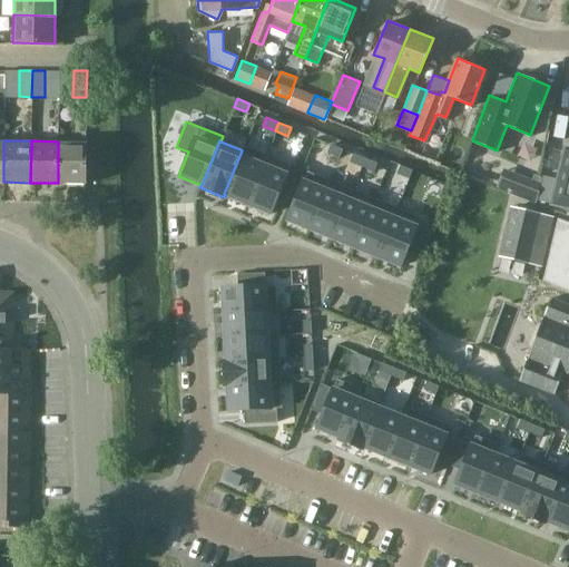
[(58,142),(58,183),(85,183),(86,142),(58,142)]
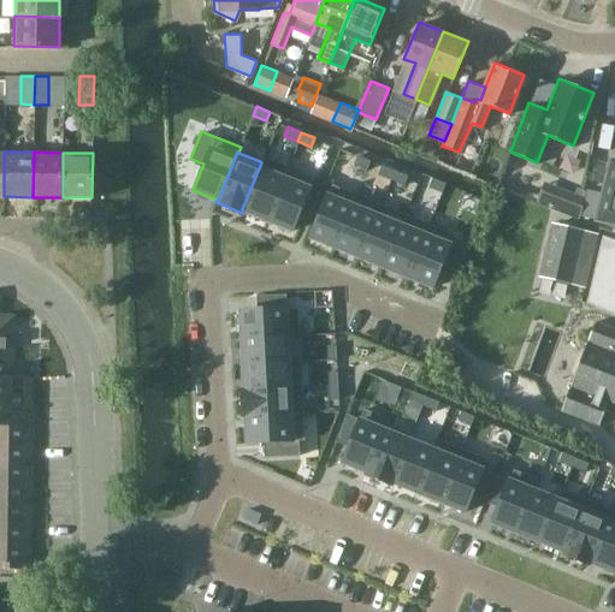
[(366,168),(370,160),(356,154),(353,164),(366,168)]
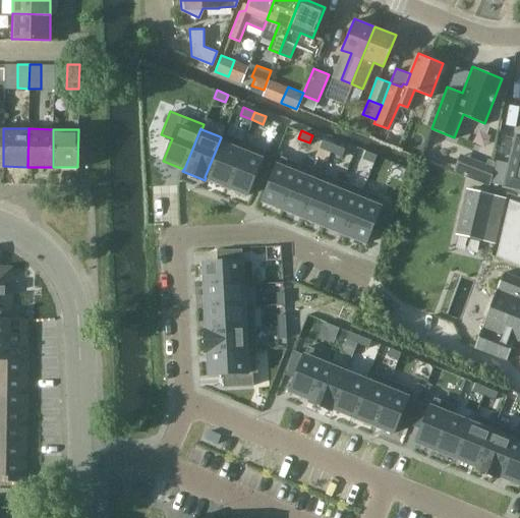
[(222,132),(220,136),(221,137),(205,177),(206,178),(225,185),(243,140),(222,132)]
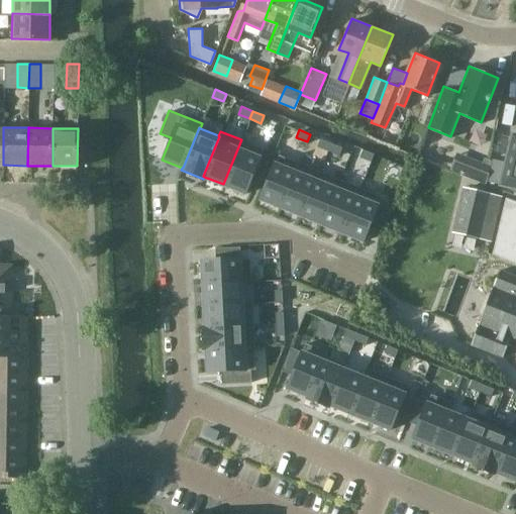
[(515,133),(511,132),(499,184),(515,188),(515,133)]
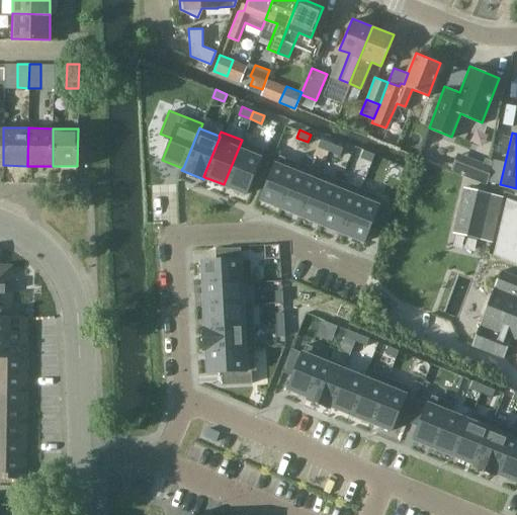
[(328,150),(331,143),(320,138),(317,146),(328,150)]
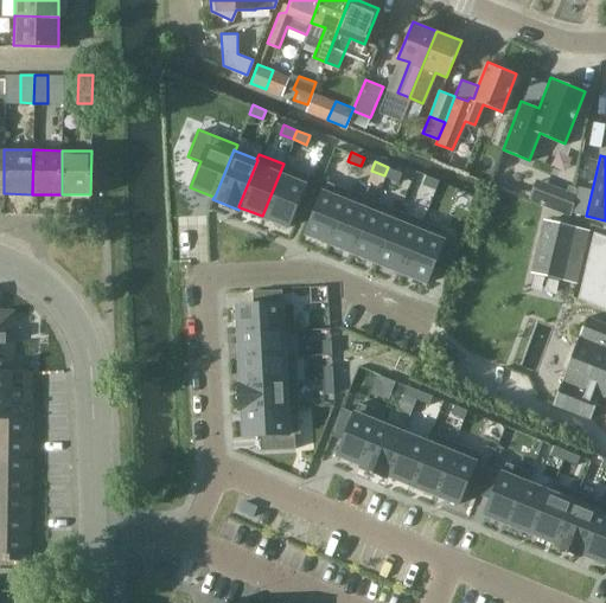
[(308,174),(284,164),(262,216),(287,226),(308,174)]
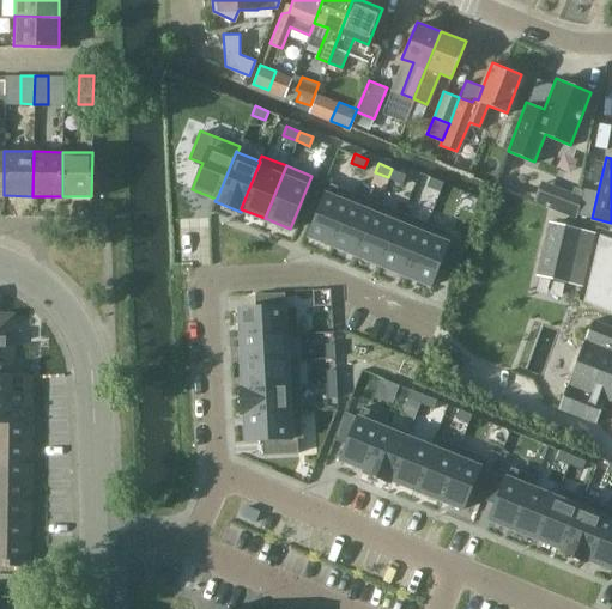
[(392,169),(388,177),(401,183),(405,174),(392,169)]
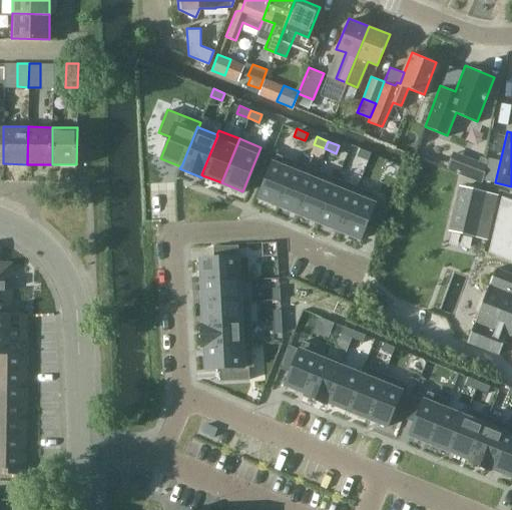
[(367,159),(370,152),(359,147),(356,154),(367,159)]
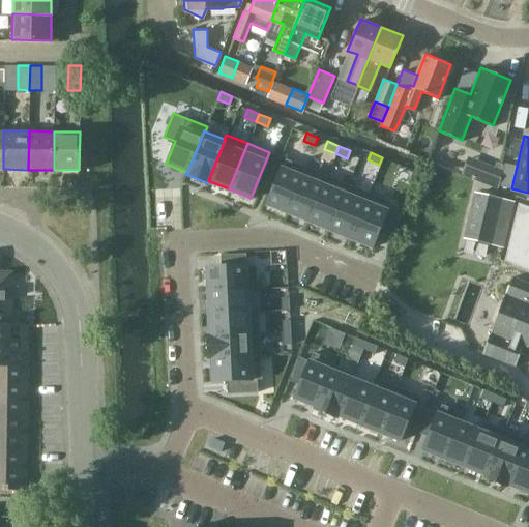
[(266,204),(288,212),(306,167),(285,157),(266,204)]
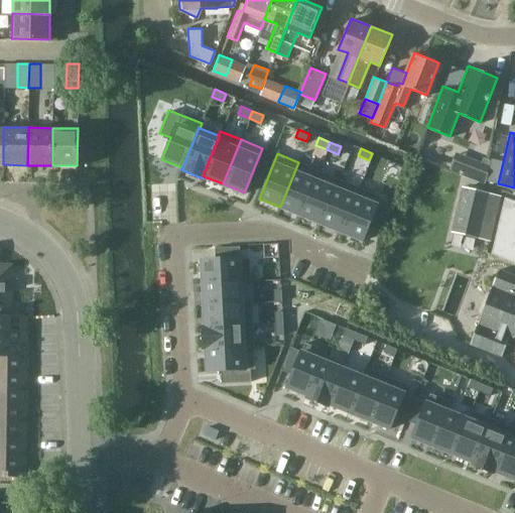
[(300,215),(318,170),(298,162),(280,207),(300,215)]
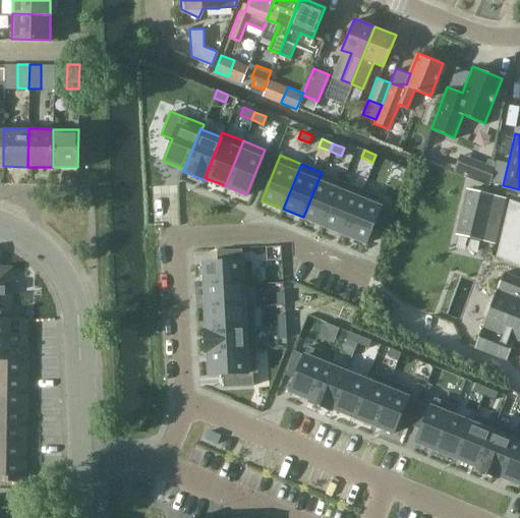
[(322,172),(303,217),(324,225),(342,180),(322,172)]
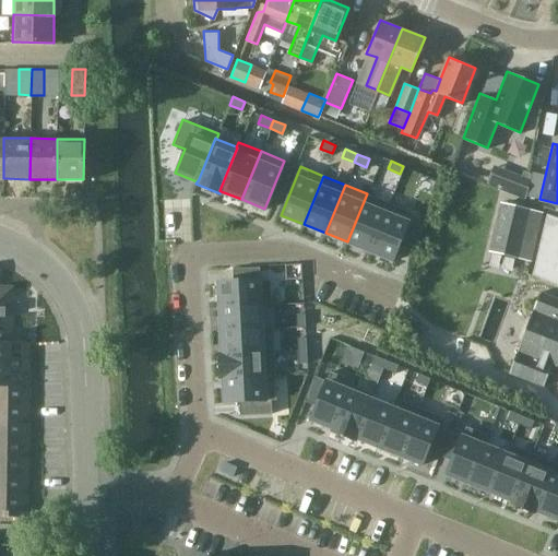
[(369,250),(389,202),(367,193),(347,241),(369,250)]
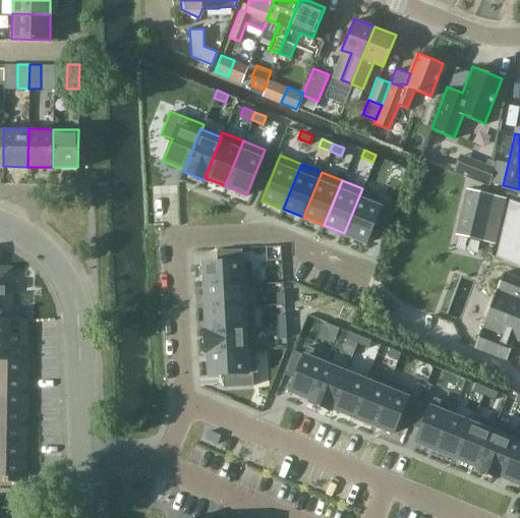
[(344,233),(365,242),(370,229),(382,234),(391,211),(380,206),(384,197),(362,188),(344,233)]
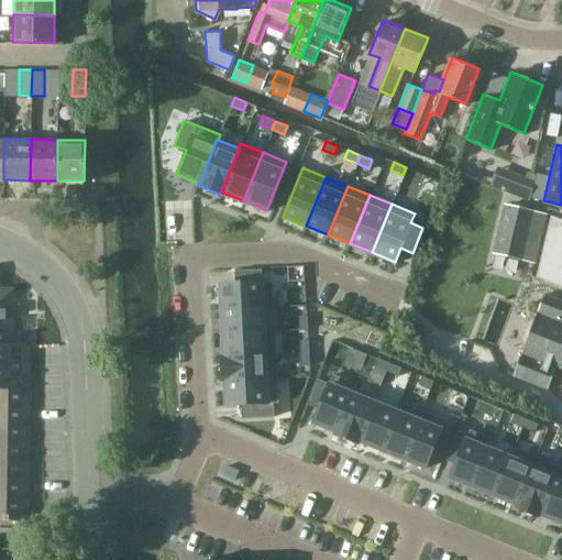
[(493,251),(521,259),(532,211),(504,204),(493,251)]
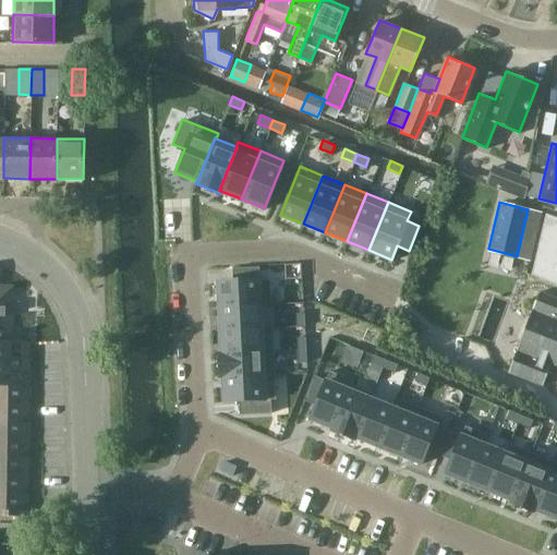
[(556,217),(545,213),(532,274),(556,284),(556,217)]
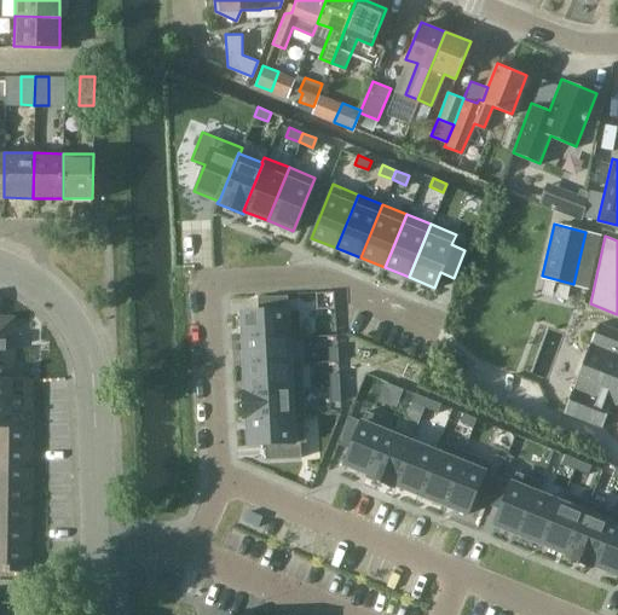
[(241,312),(242,338),(288,336),(288,337),(300,337),(299,308),(287,309),(287,295),(256,296),(258,311),(241,312)]
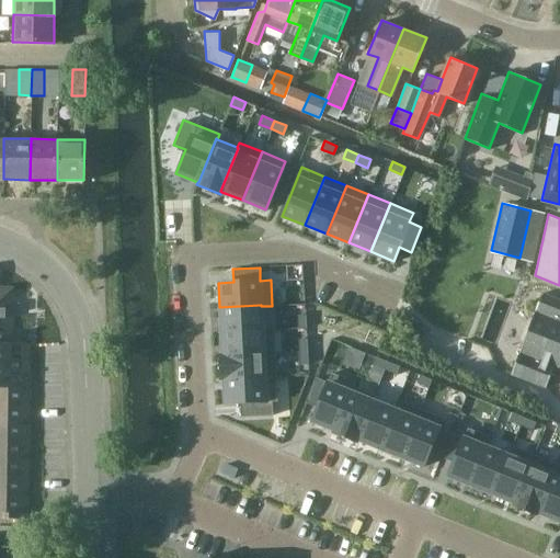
[(0,315),(10,316),(10,288),(0,287),(0,315)]
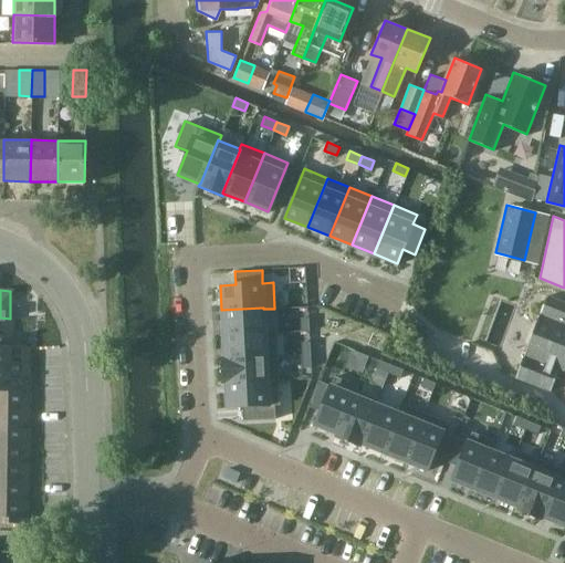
[(564,302),(545,295),(515,376),(550,389),(558,368),(564,371),(564,302)]
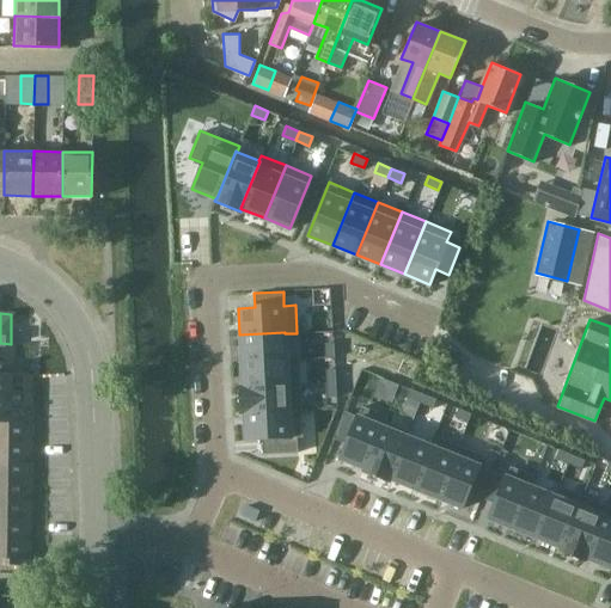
[(285,333),(285,332),(239,335),(240,361),(286,358),(286,357),(285,333)]
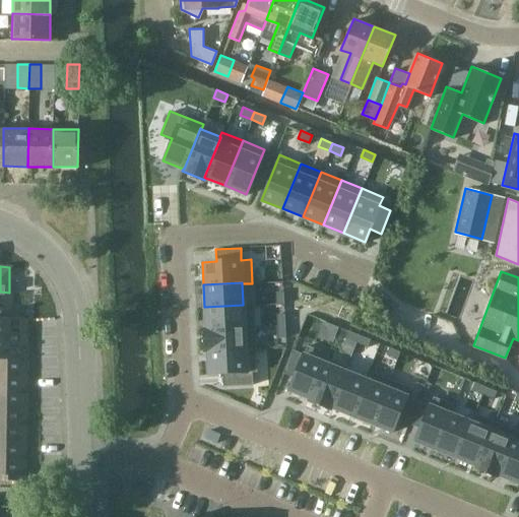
[(282,291),(275,291),(275,303),(283,303),(282,291)]
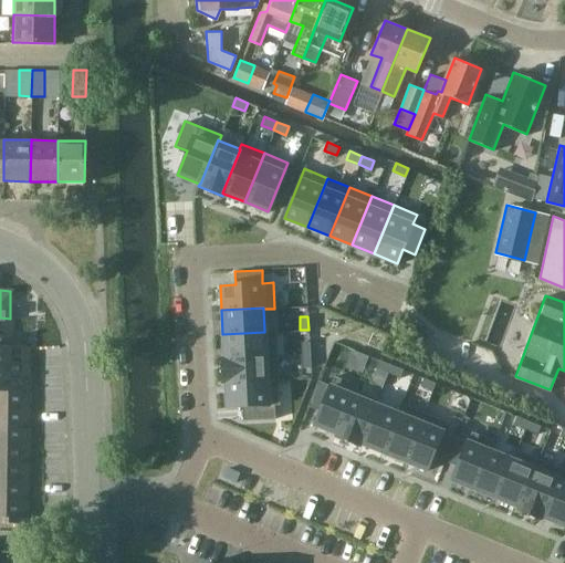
[(0,344),(6,345),(10,345),(10,319),(0,318),(0,344)]
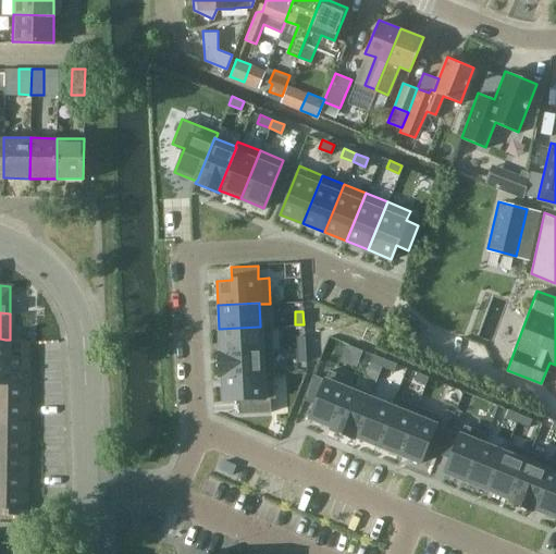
[(220,352),(272,349),(271,324),(260,325),(260,327),(219,329),(220,351),(220,352)]
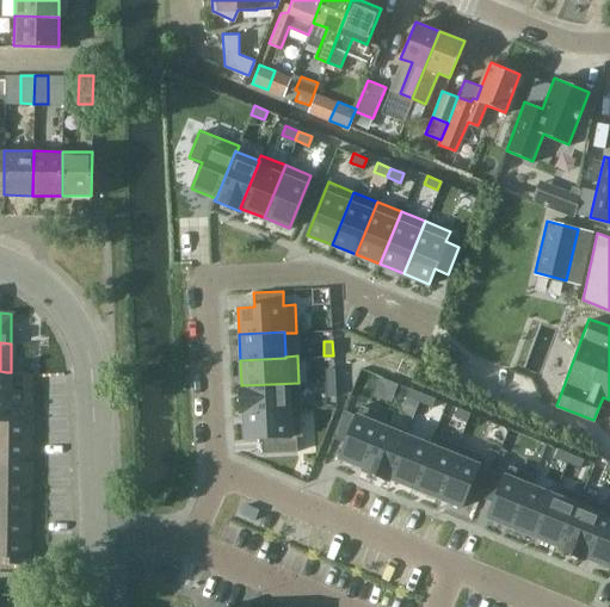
[(325,367),(325,382),(334,381),(333,367),(325,367)]
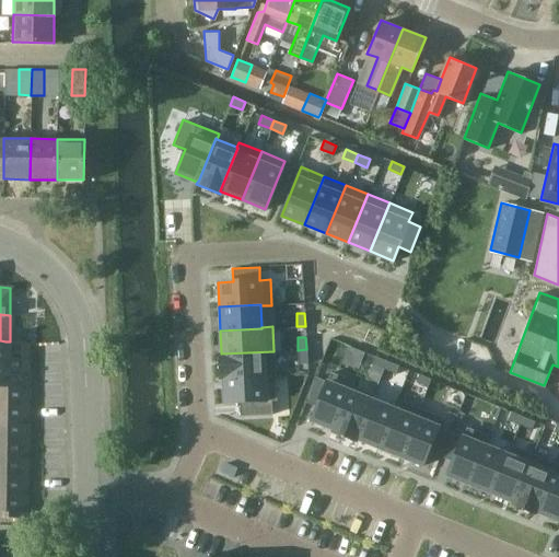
[(0,362),(26,363),(26,354),(14,354),(14,341),(10,341),(6,341),(0,340),(0,362)]
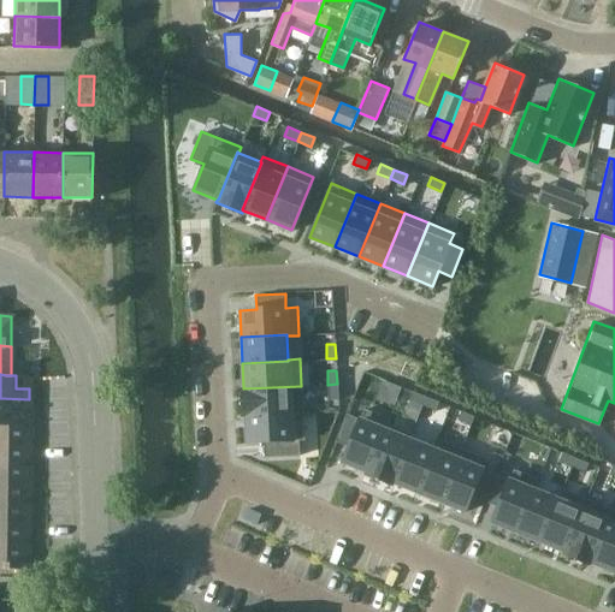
[(16,388),(29,388),(30,375),(16,375),(16,388)]
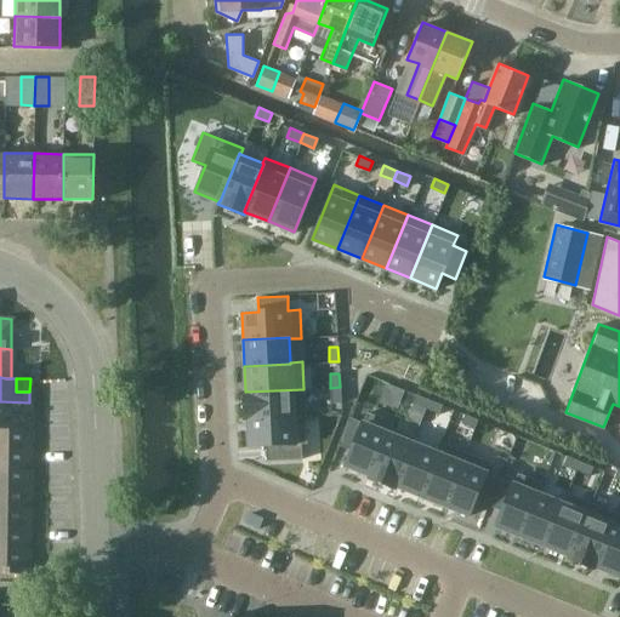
[(340,387),(330,388),(331,403),(341,401),(340,387)]
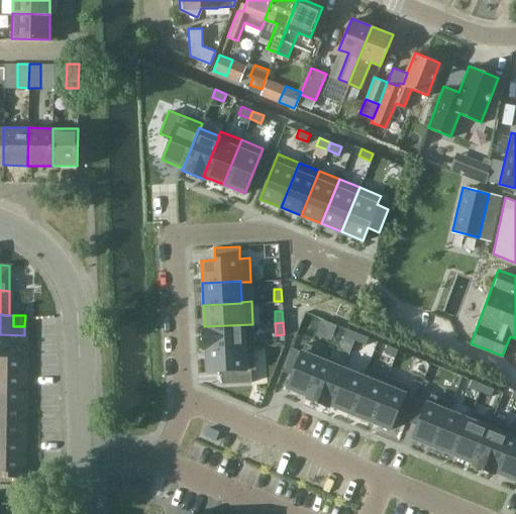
[(203,349),(205,349),(205,348),(253,346),(252,324),(204,326),(204,325),(202,326),(203,349)]
